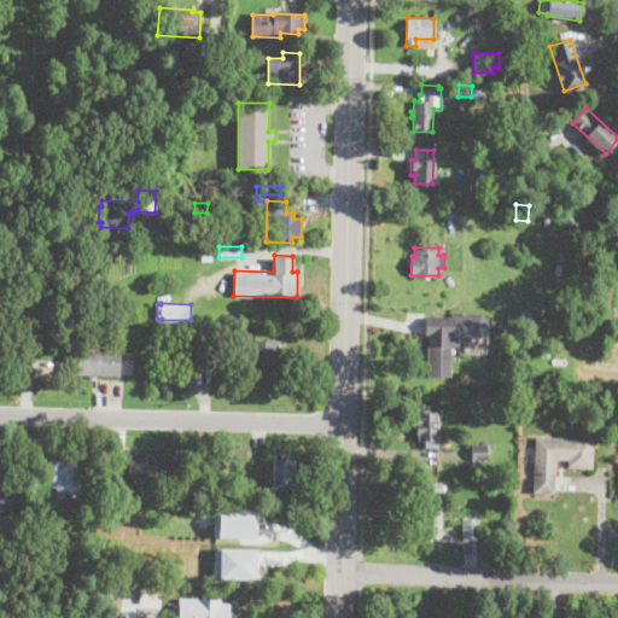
[(532,310),(531,331),(525,331),(525,325),(507,324),(508,315),(519,315),(520,310),(532,310)]
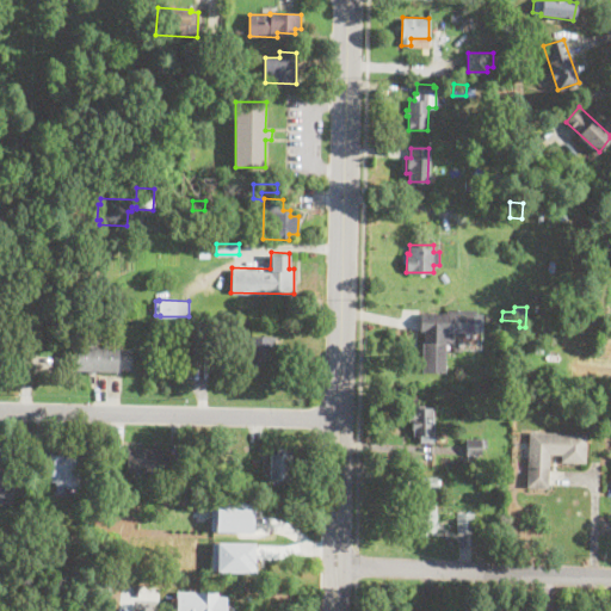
[(470,314),(469,332),(445,332),(445,372),(423,372),(424,332),(420,332),(420,313),(445,314),(445,310),(456,312),(456,313),(470,314)]
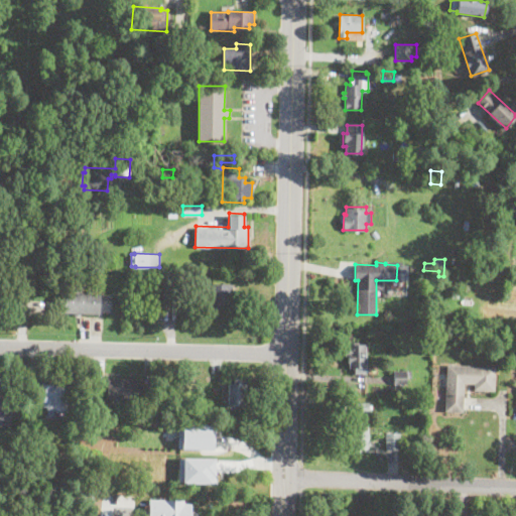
[(179,281),(179,302),(167,302),(167,281),(179,281)]
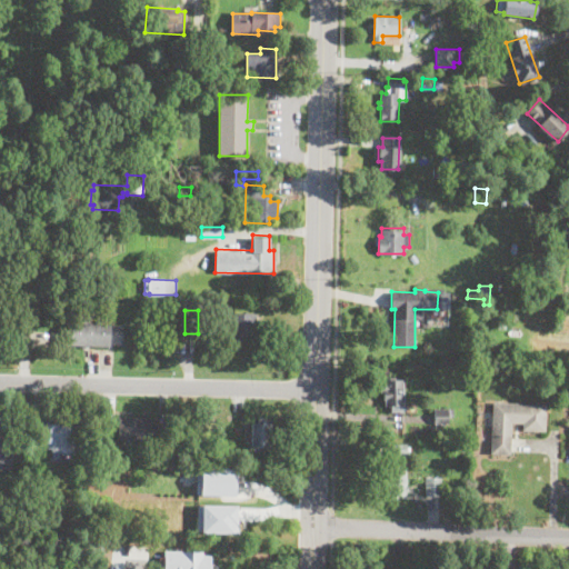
[(261,322),(260,332),(256,332),(256,340),(225,340),(225,331),(229,331),(230,313),(256,315),(256,322),(261,322)]
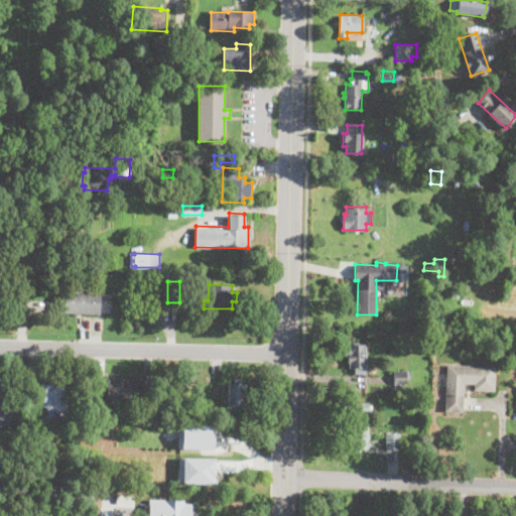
[(391,294),(388,296),(384,295),(382,292),(382,287),(387,284),(390,285),(393,290),(391,294)]
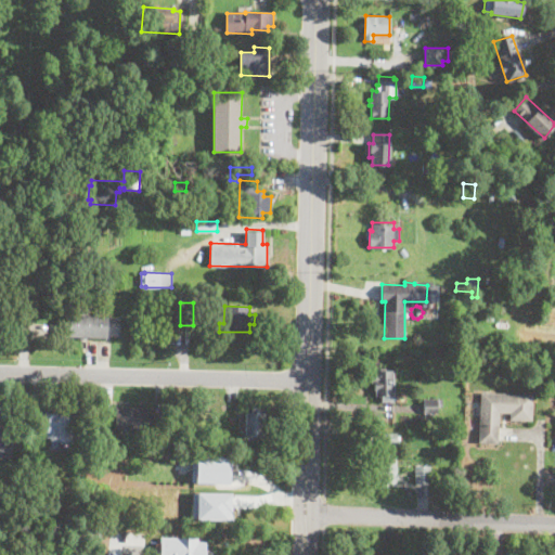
[(165,320),(154,320),(154,309),(165,309),(165,320)]
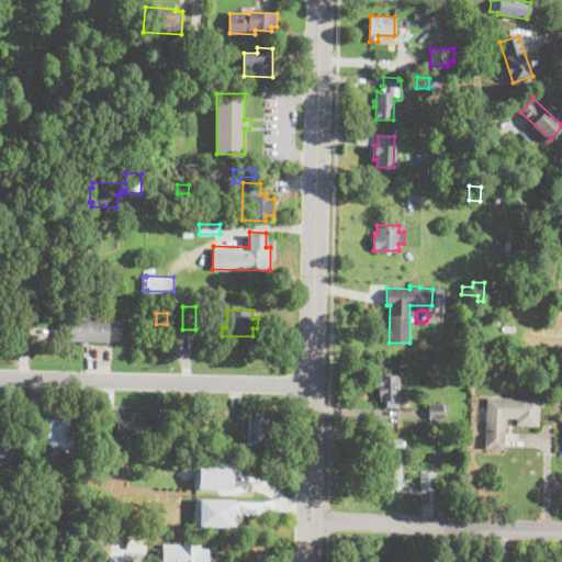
[(122,322),(121,340),(69,338),(70,319),(122,322)]
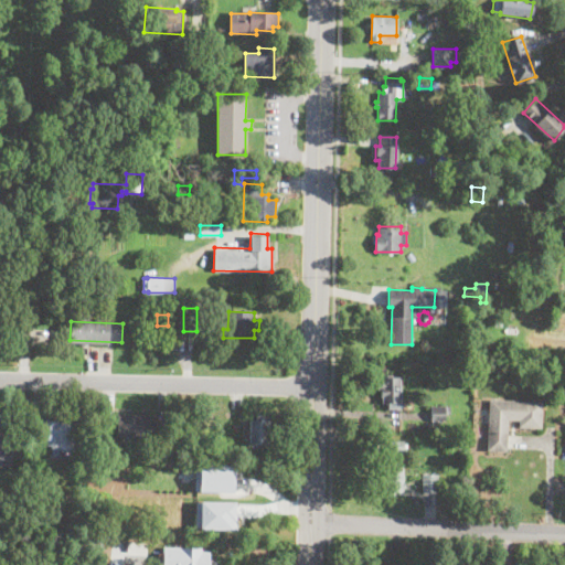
[(381,409),(380,376),(401,375),(402,408),(381,409)]
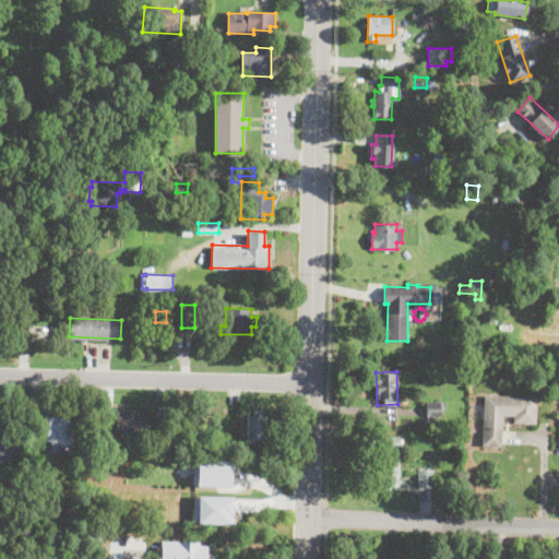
[(536,396),(535,423),(513,423),(513,416),(501,416),(501,447),(483,447),(484,395),(536,396)]
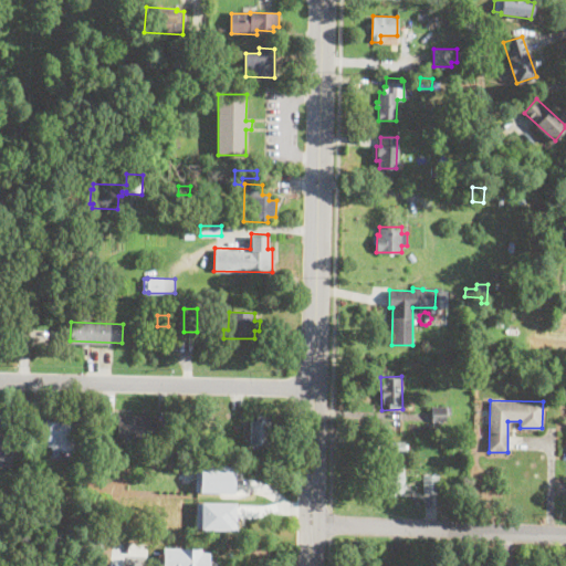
[(448,420),(431,422),(429,407),(446,405),(448,420)]
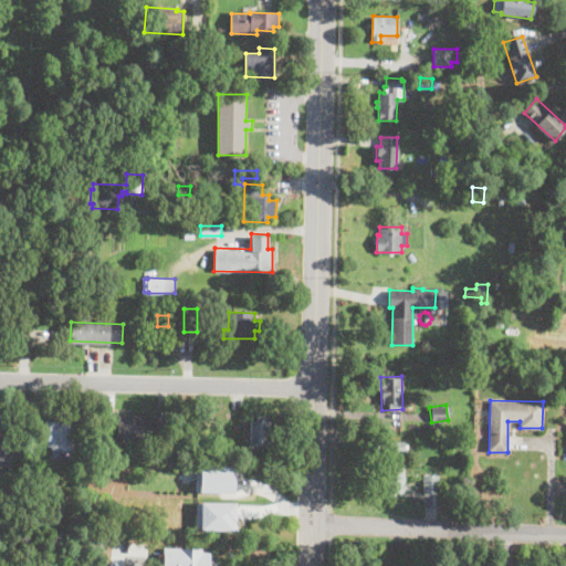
[(268,415),(268,446),(249,446),(249,420),(258,420),(258,415),(268,415)]
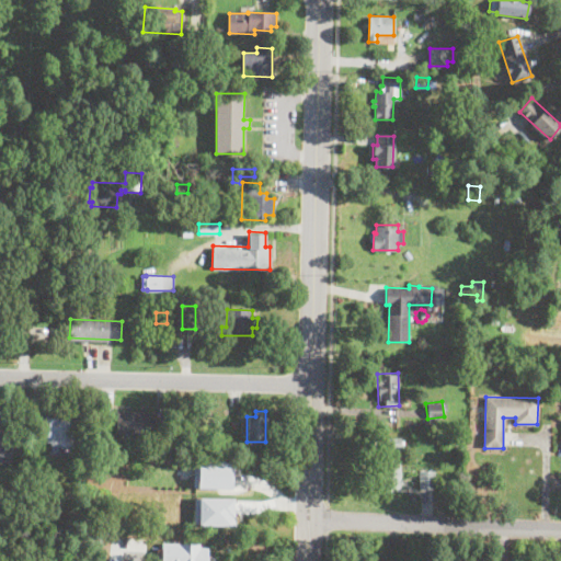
[(153,413),(153,433),(115,432),(116,412),(153,413)]
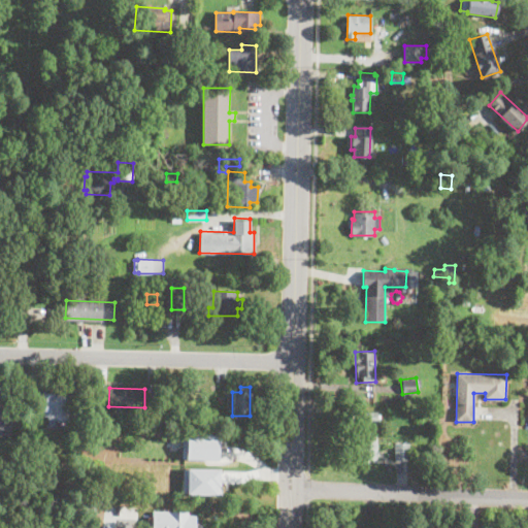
[(68,404),(68,420),(47,420),(47,417),(38,416),(38,394),(65,395),(65,404),(68,404)]
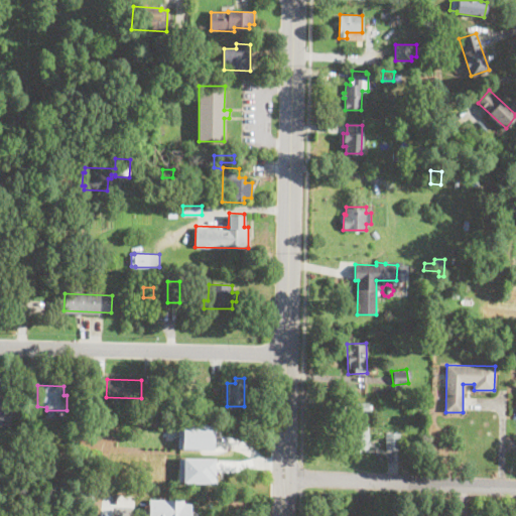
[(0,396),(11,396),(10,424),(0,424),(0,396)]
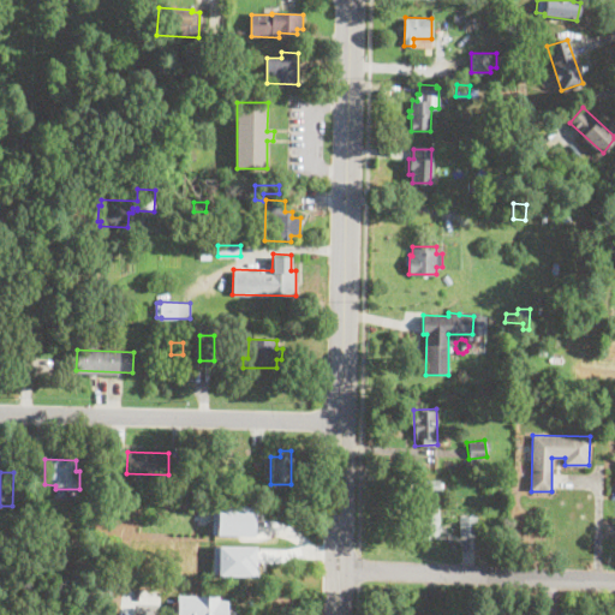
[(506,477),(506,487),(495,485),(495,477),(506,477)]
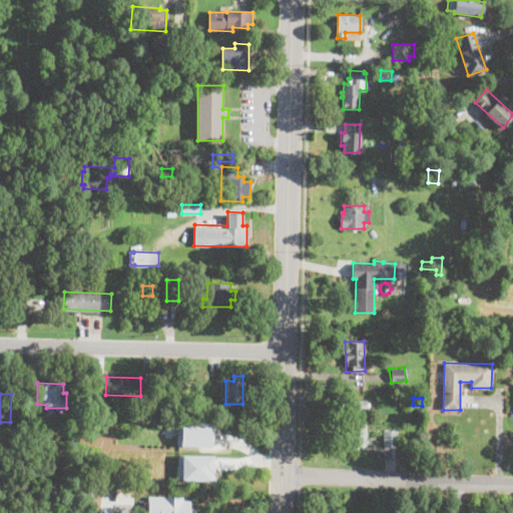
[(358,410),(358,414),(365,414),(366,446),(349,447),(347,401),(367,400),(368,410),(358,410)]
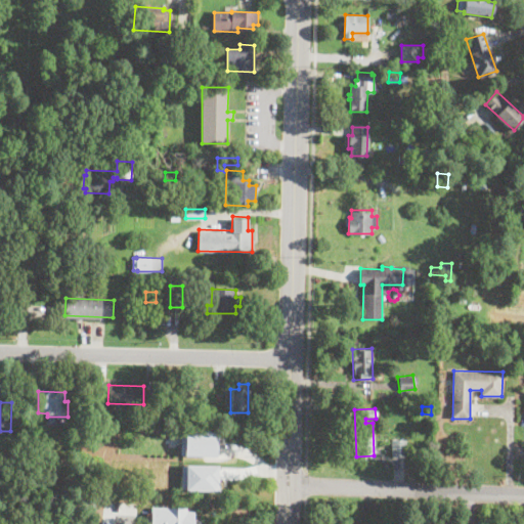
[(180,455),(217,454),(217,430),(180,430),(180,455)]
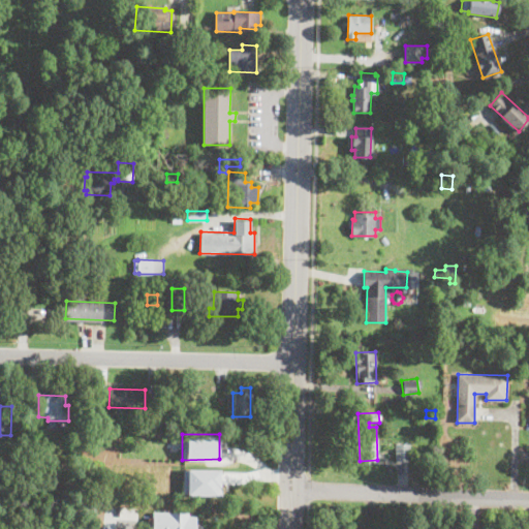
[(410,443),(410,462),(395,462),(395,443),(410,443)]
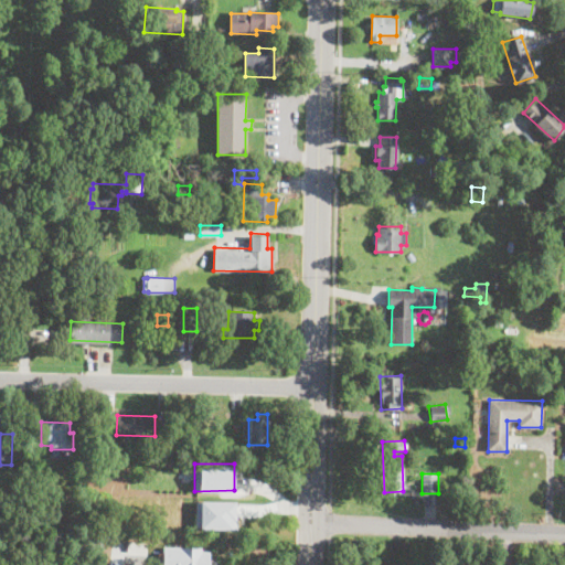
[(144,539),(144,553),(127,553),(127,539),(144,539)]
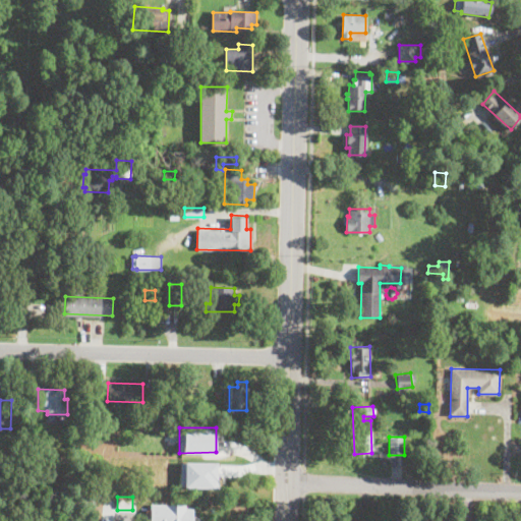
[(192,509),(192,520),(146,520),(146,510),(150,510),(151,505),(186,506),(186,509),(192,509)]
